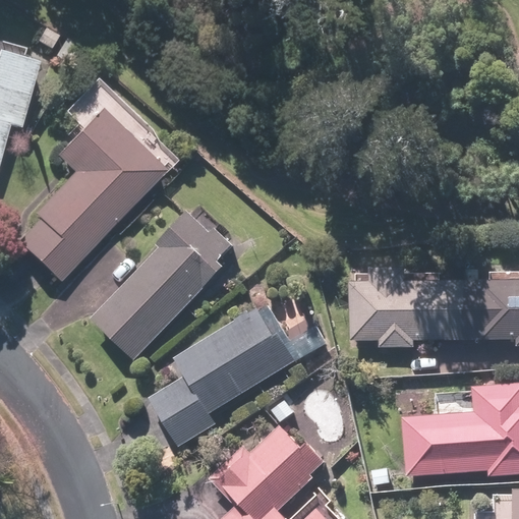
[(0,142),(5,125),(16,128),(34,62),(0,54),(0,142)]
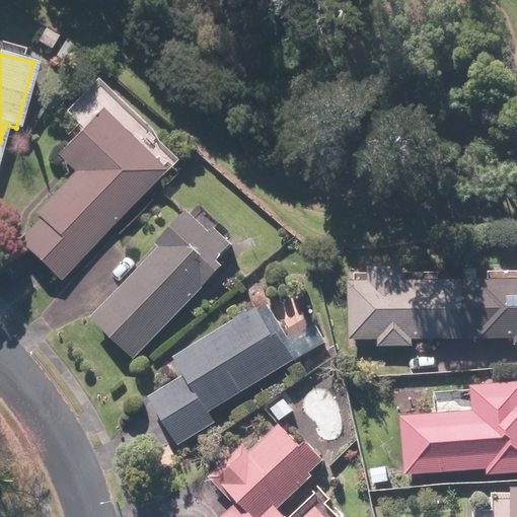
[(57,281),(161,170),(95,108),(51,154),(70,171),(30,214),(35,218),(14,240),(57,281)]
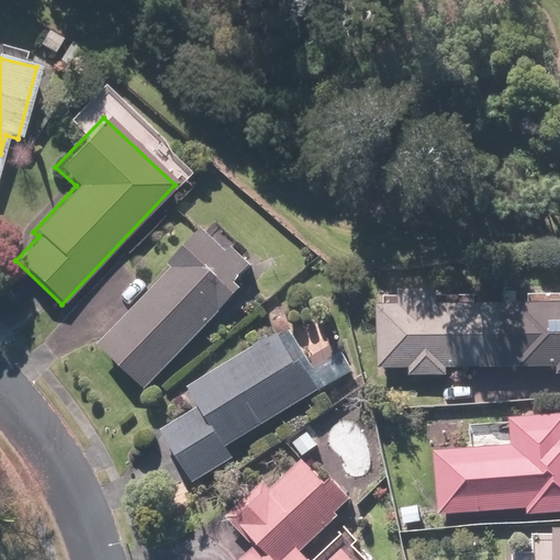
[(96,343),(143,389),(241,289),(233,281),(248,265),(230,247),(225,252),(201,228),(157,272),(160,276),(96,343)]
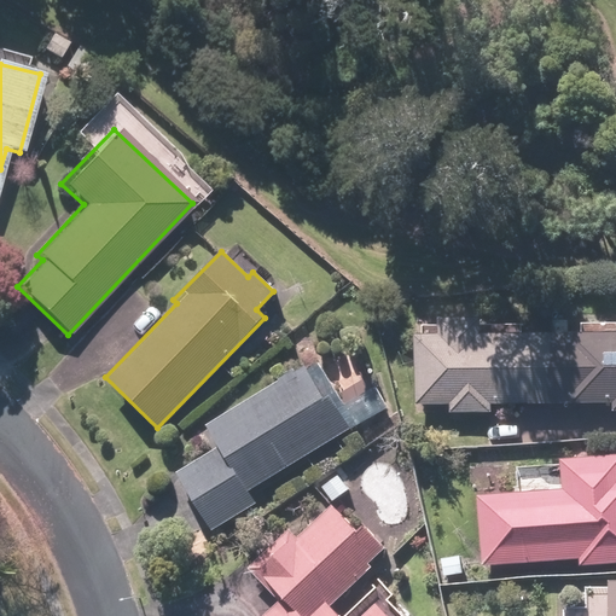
[(615,332),(480,333),(480,317),(436,317),(436,333),(414,333),(414,404),(448,404),(448,412),(489,412),(489,404),(610,404),(610,411),(615,410),(615,332)]
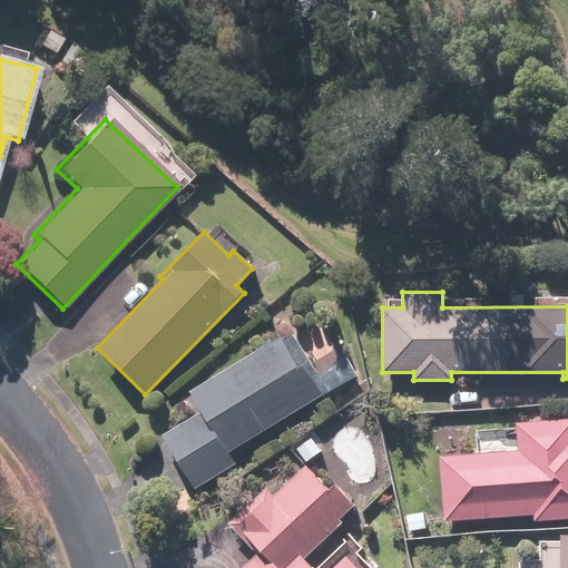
[(280,336),(188,392),(199,412),(162,436),(194,488),(235,463),(227,452),(356,373),(344,354),(315,371),(293,334),(282,341),(280,336)]
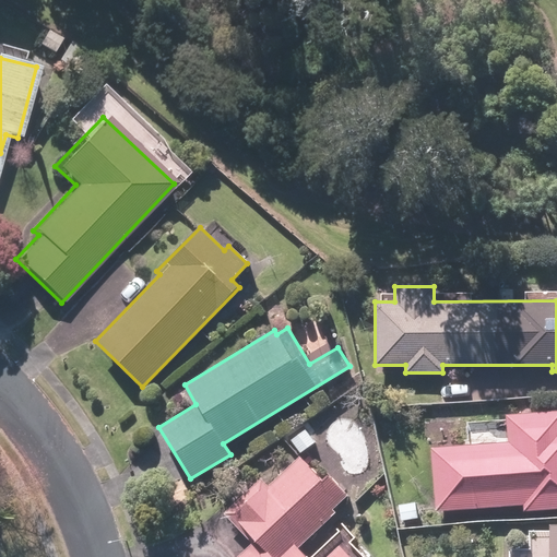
[(521,505),(522,510),(556,508),(556,410),(506,414),(508,441),(430,447),(435,511),(521,505)]
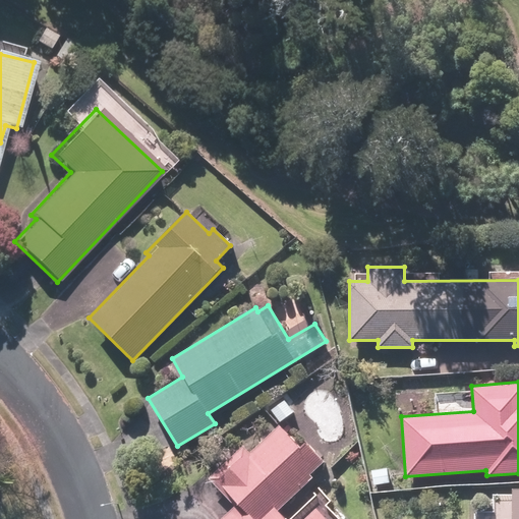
[(234,506),(220,518),(326,518),(315,507),(302,518),(284,518),(276,510),(311,477),(309,474),(323,462),(303,442),(298,447),(279,425),(249,453),(242,445),(208,477),(234,506)]
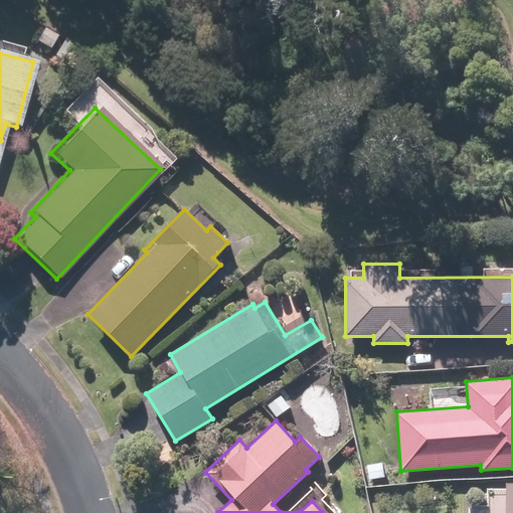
[(512,512),(512,483),(504,483),(504,512),(512,512)]
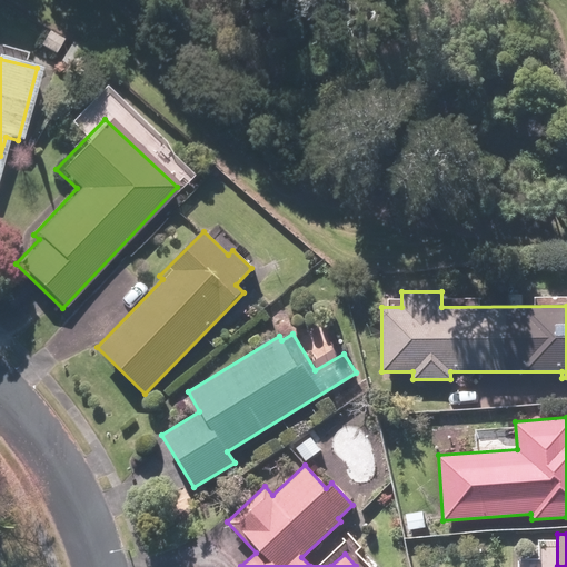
All buildings are outlined.
